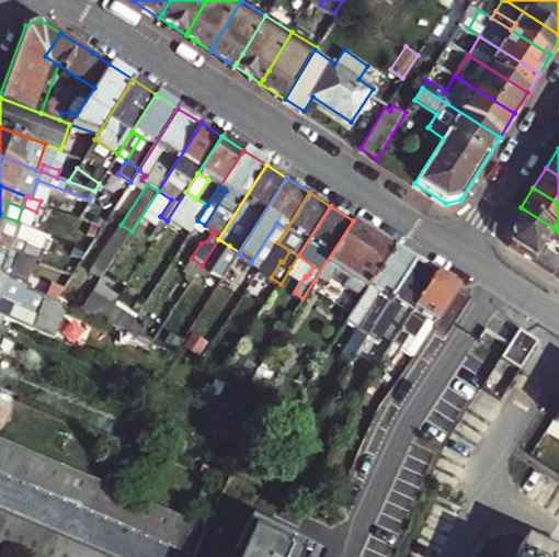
[(558,256),(543,246),(554,228),(521,207),(508,228),(511,245),(558,274),(558,256)]
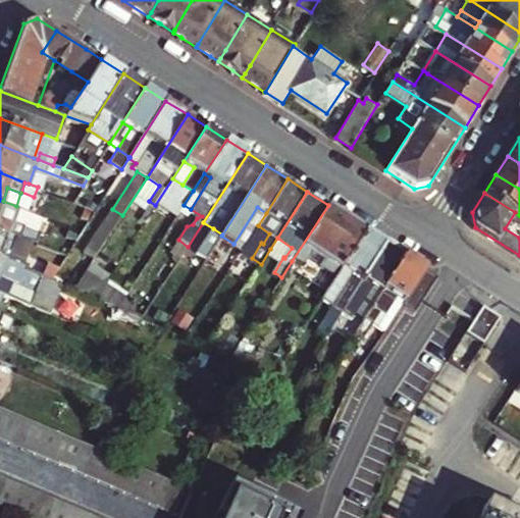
[(39,242),(48,217),(16,206),(3,201),(0,200),(0,227),(20,236),(39,242)]
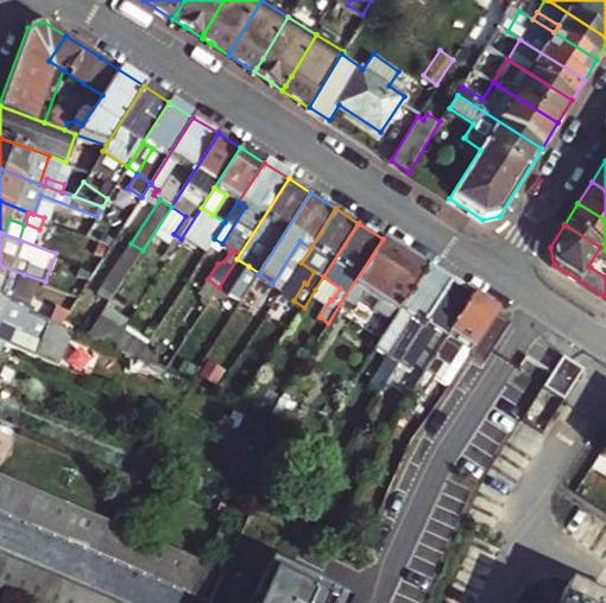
[(374,306),(393,319),(427,267),(383,239),(340,304),(349,310),(359,296),(363,290),(379,300),(374,306)]
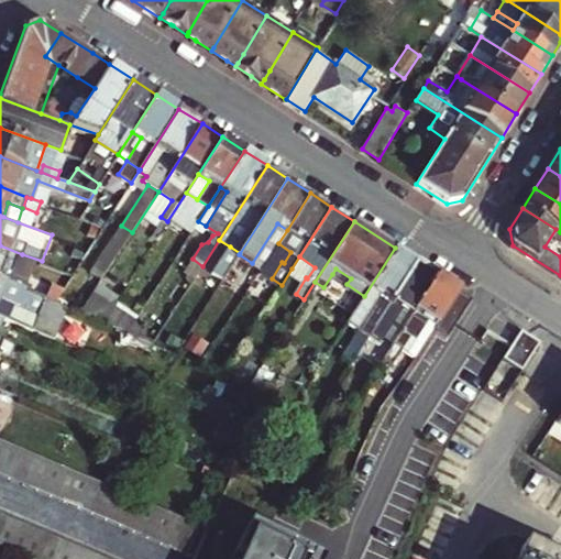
[(262,270),(271,255),(278,243),(287,230),(277,223),(252,263),(262,270)]
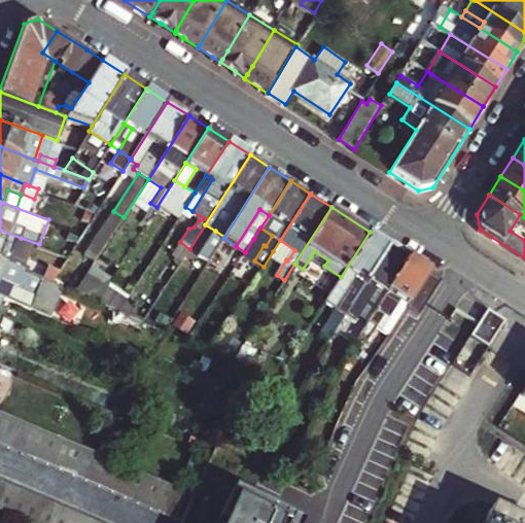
[(264,245),(266,246),(272,236),(260,228),(253,239),(264,245)]
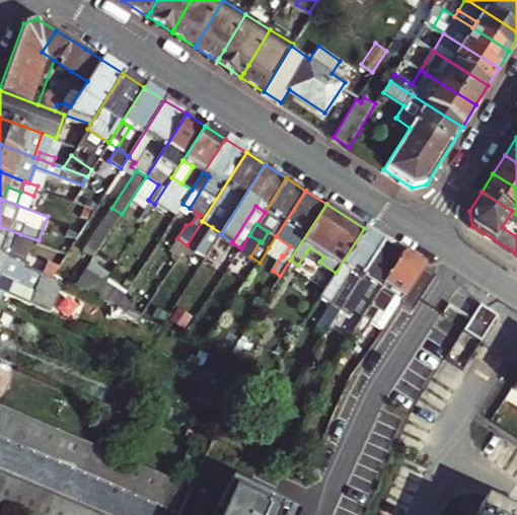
[(0,252),(12,258),(20,234),(0,226),(0,252)]
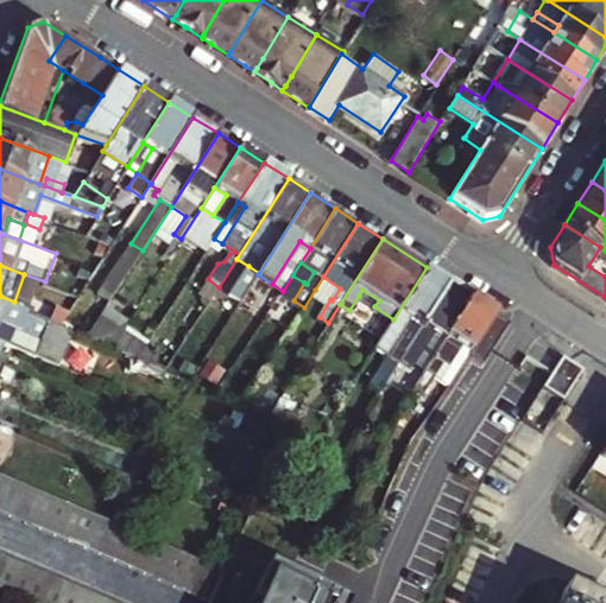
[(229,297),(240,304),(258,274),(259,273),(248,266),(229,297)]
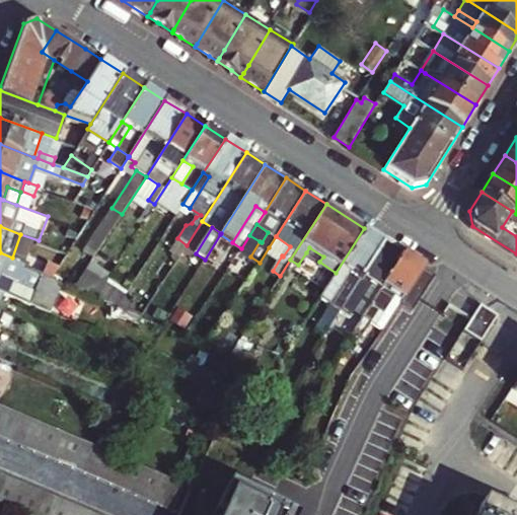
[(320,297),(340,309),(383,240),(364,228),(336,273),(320,297)]
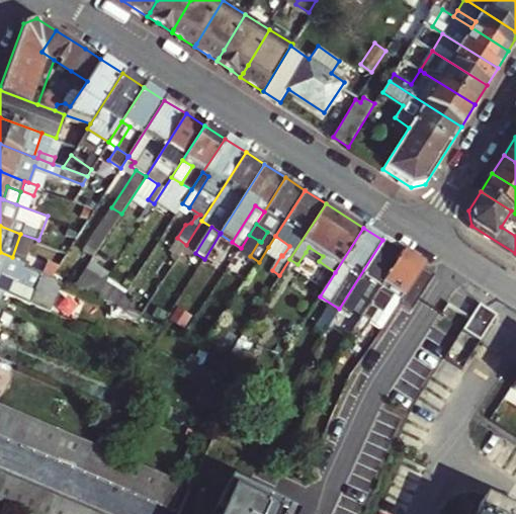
[(282,256),(289,246),(275,236),(268,247),(281,255),(282,256)]
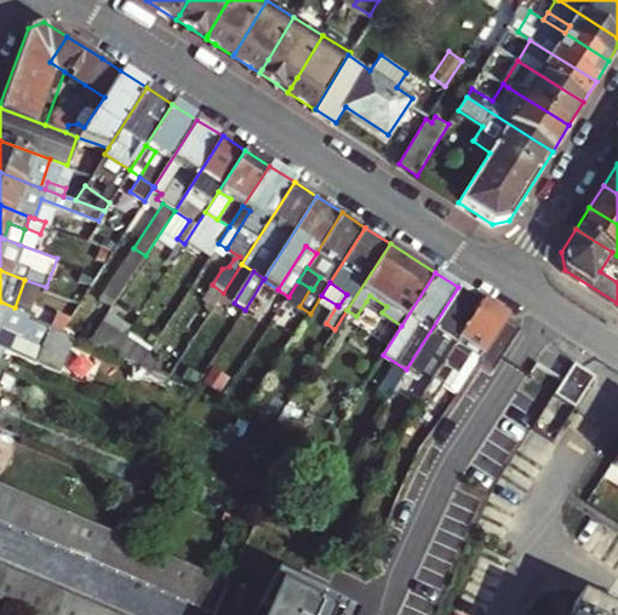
[(207,308),(212,310),(223,293),(212,285),(205,294),(210,297),(206,302),(207,308)]
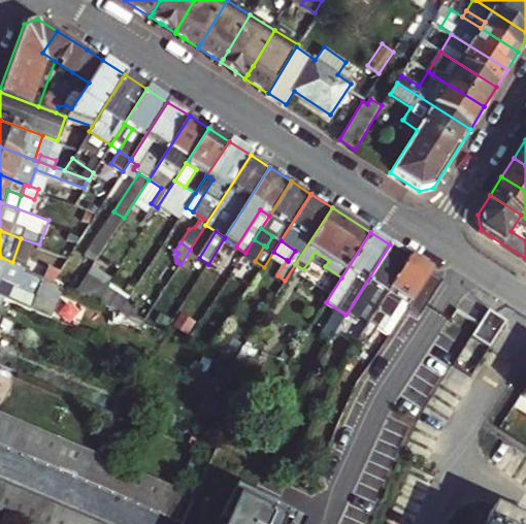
[(346,315),(365,327),(409,258),(390,244),(346,315)]
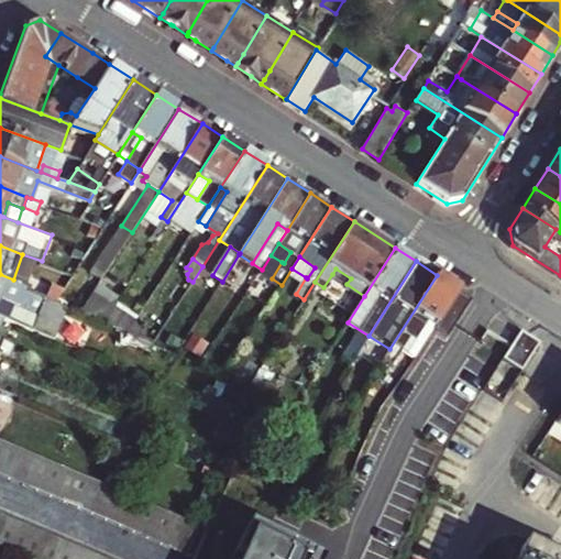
[(347,284),(351,278),(336,269),(332,274),(347,284)]
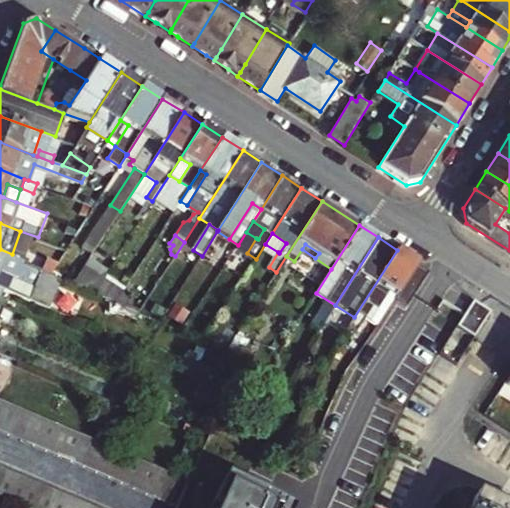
[(26,264),(31,266),(36,253),(20,247),(17,255),(28,259),(26,264)]
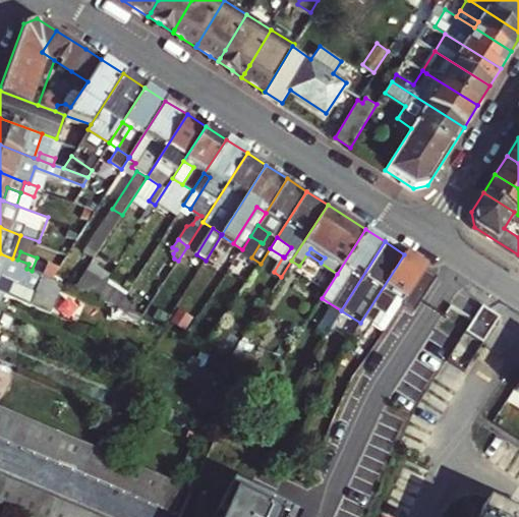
[(29,264),(17,260),(12,259),(0,253),(0,276),(36,291),(43,276),(32,271),(26,269),(29,264)]
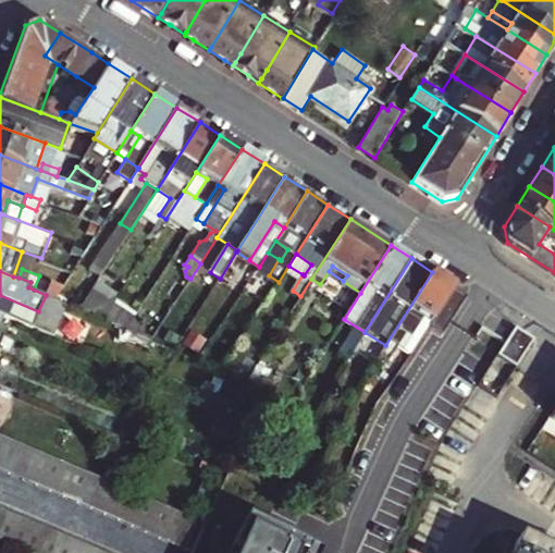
[(397,344),(410,353),(454,285),(432,272),(385,345),(380,354),(387,359),(397,344)]
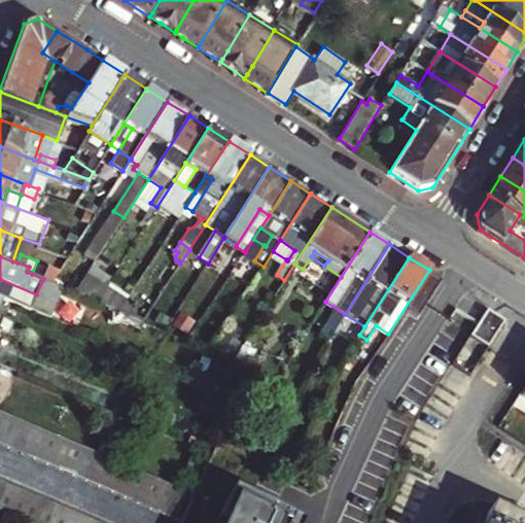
[(31,307),(36,294),(0,279),(0,293),(4,295),(31,307)]
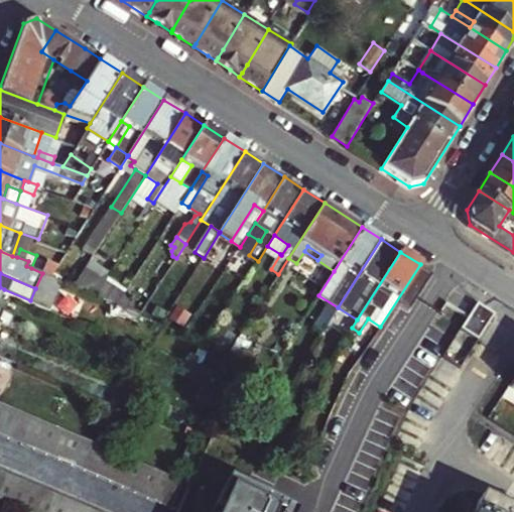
[(13,315),(0,309),(0,299),(4,289),(0,287),(0,321),(9,325),(13,315)]
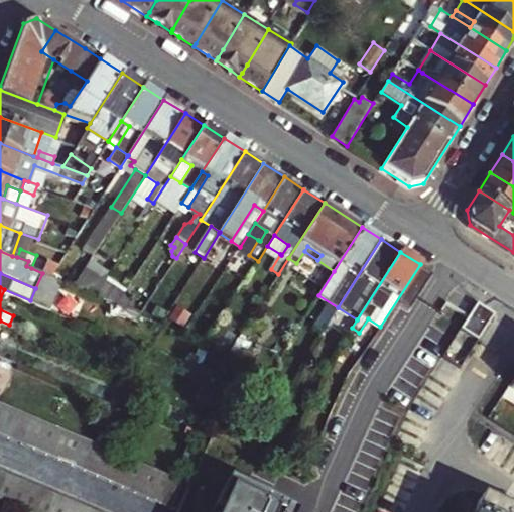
[(117,304),(127,308),(135,296),(126,290),(117,304)]
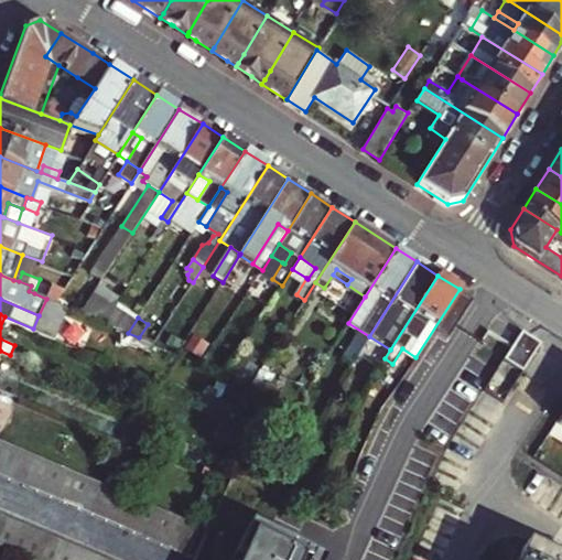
[(505,356),(522,367),(540,341),(521,329),(505,356)]
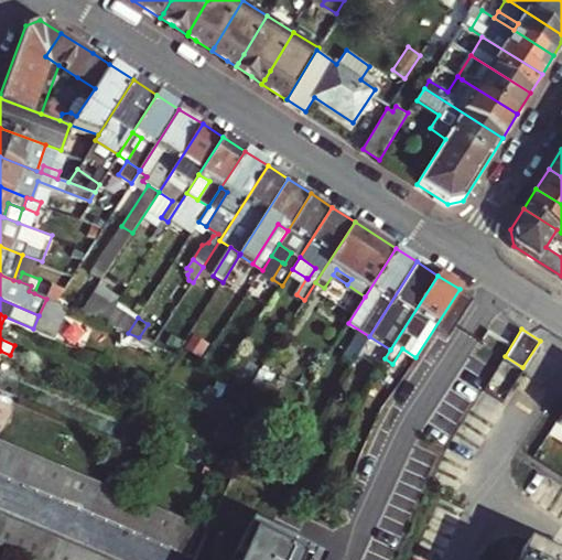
[(203,525),(0,439),(0,471),(191,552),(203,525)]
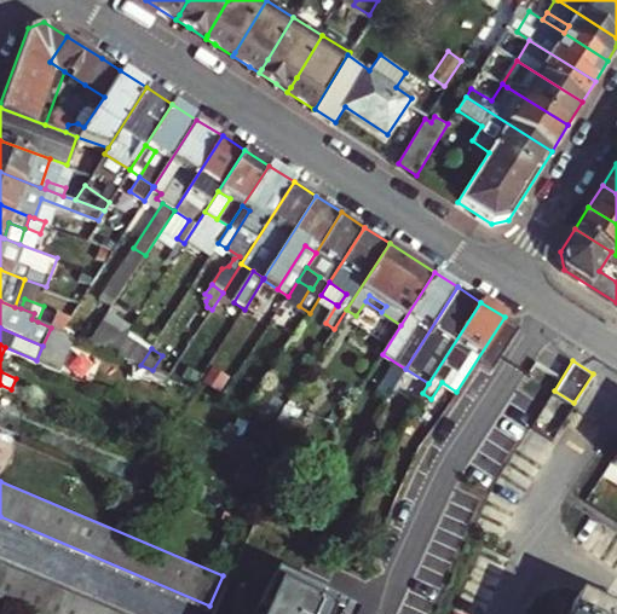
[(126,613),(0,561),(0,598),(36,613),(126,613)]
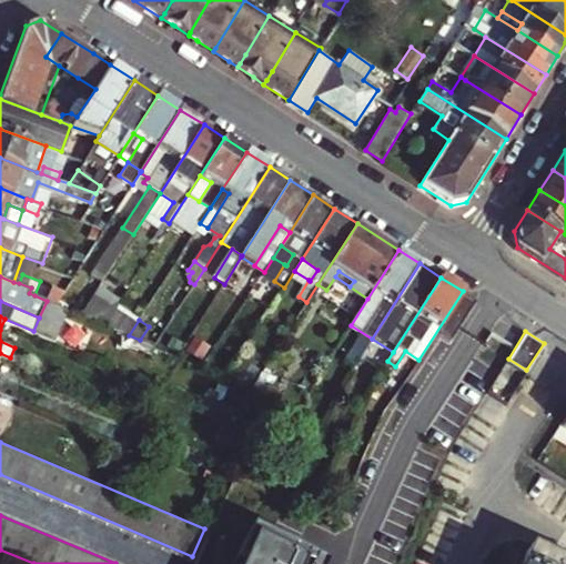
[(256,537),(244,563),(301,563),(304,559),(256,537)]
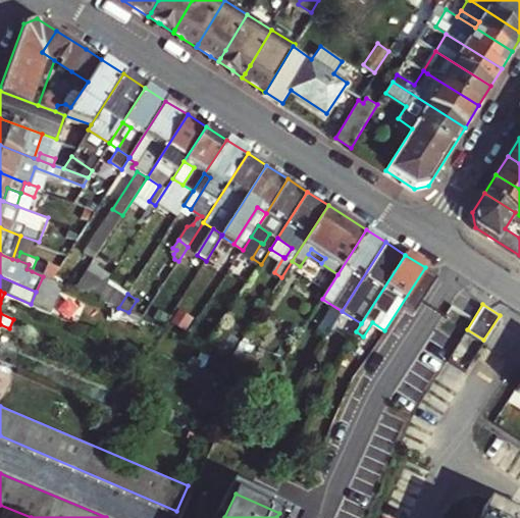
[(517,517),(482,504),(476,517),(517,517)]
